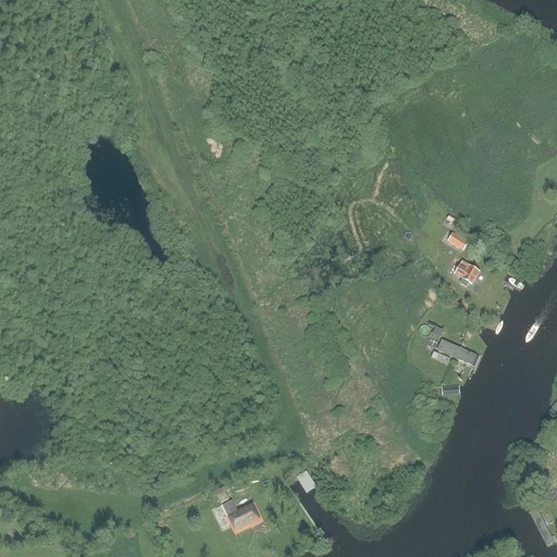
[(448,242),(463,251),(468,244),(454,234),(448,242)]
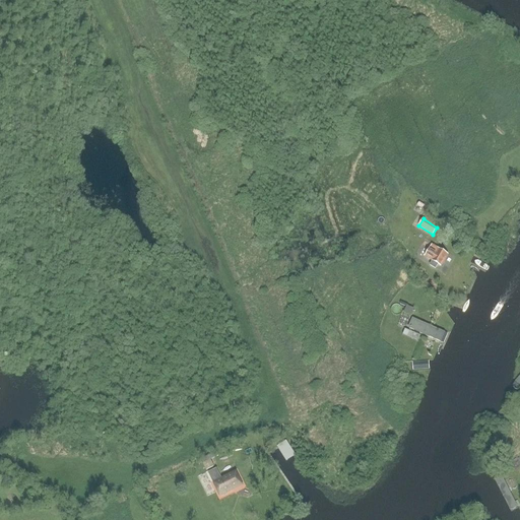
[(441,267),(447,256),(437,250),(435,249),(436,247),(432,245),(425,258),(432,262),(433,263),(431,268),(436,271),(439,266),(441,267)]
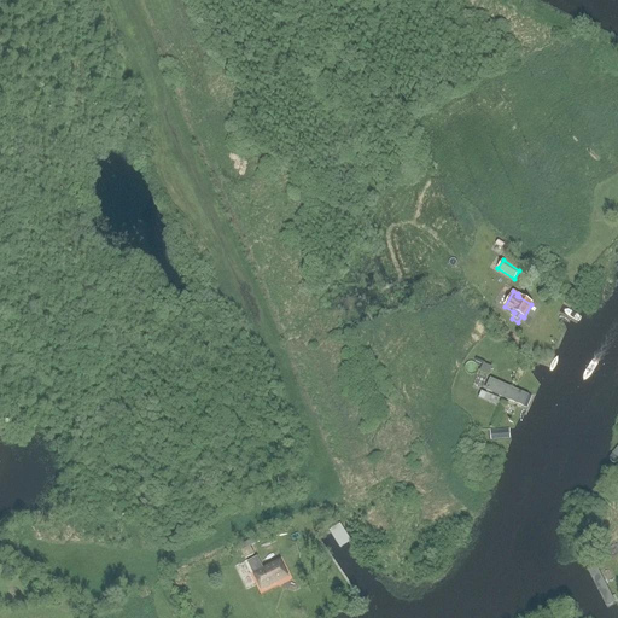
[(532,396),(489,378),(484,390),(495,395),(526,408),(532,396)]
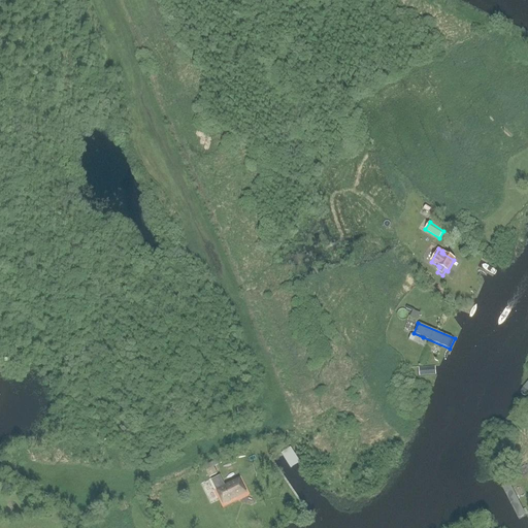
[(209,479),(217,475),(211,463),(204,467),(209,479)]
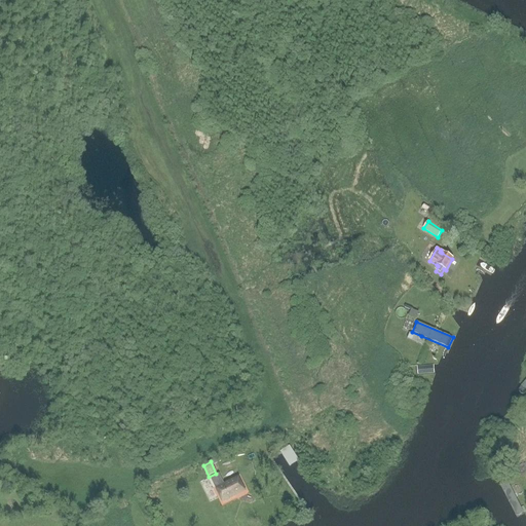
[(223,485),(219,476),(211,480),(222,504),(247,492),(239,478),(223,485)]
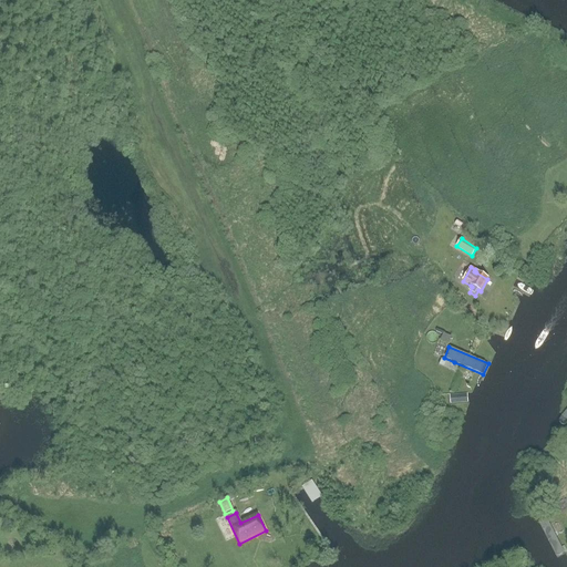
All buildings are outlined.
